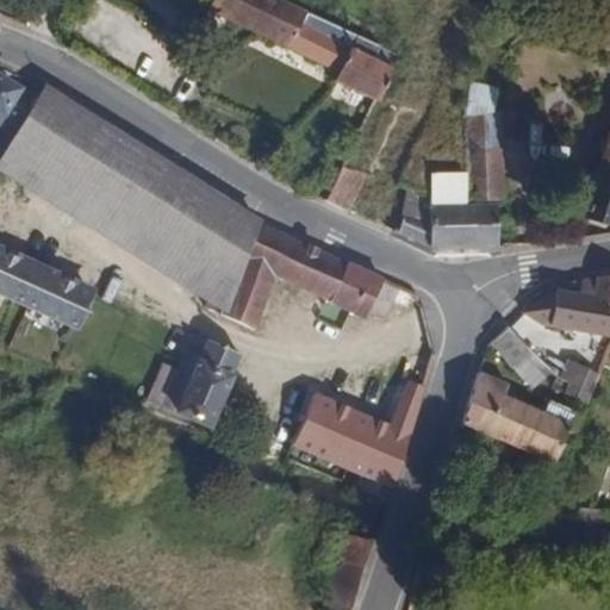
[(367,62),(374,45),(282,0),(217,0),(210,16),(336,78),(331,89),(371,110),(388,73),(367,62)]
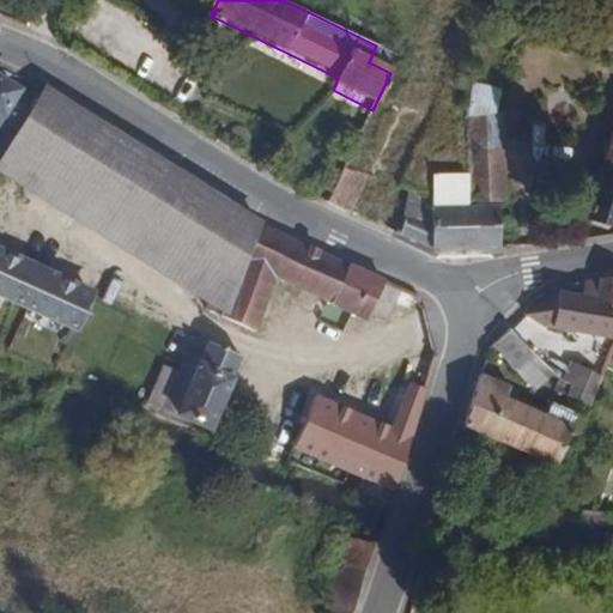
[(14,111),(23,97),(28,89),(0,73),(0,128),(4,131),(14,111)]
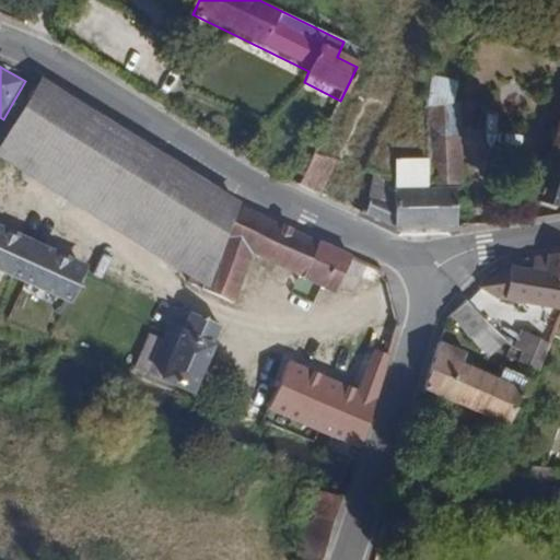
[(43,77),(15,121),(0,144),(0,159),(44,185),(83,209),(105,223),(143,247),(182,271),(210,289),(243,202),(179,161),(43,77)]
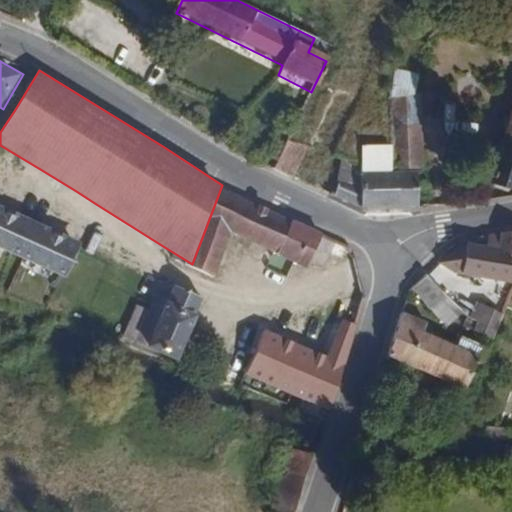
[(420,97),(392,97),(393,143),(394,172),(362,172),(342,161),(335,195),(335,199),(360,212),(419,212),(419,206),(419,175),(425,169),(420,97)]
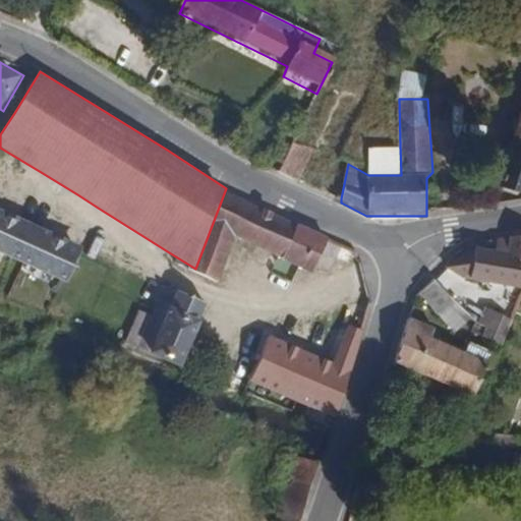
[(520,111),(497,185),(518,194),(520,193),(520,111)]
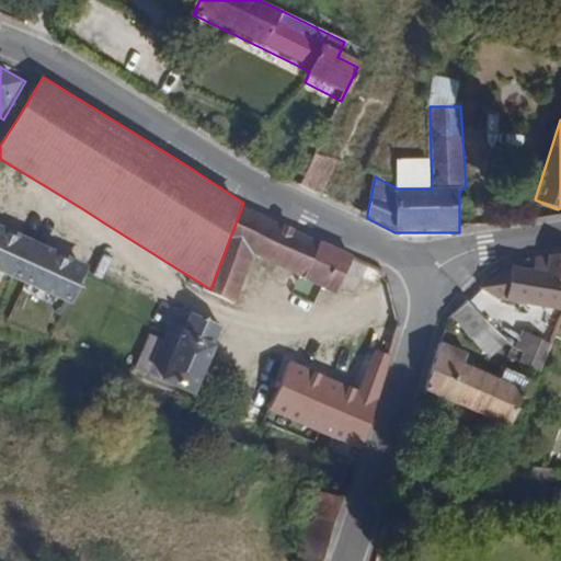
[(323,194),(339,160),(318,150),(301,184),(323,194)]
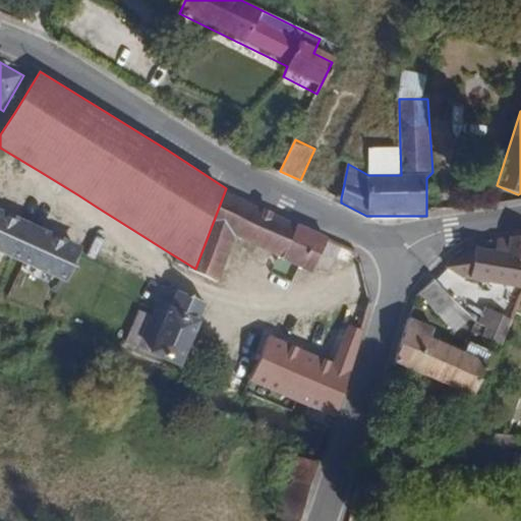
[(400,146),(368,147),(368,175),(401,175),(400,146)]
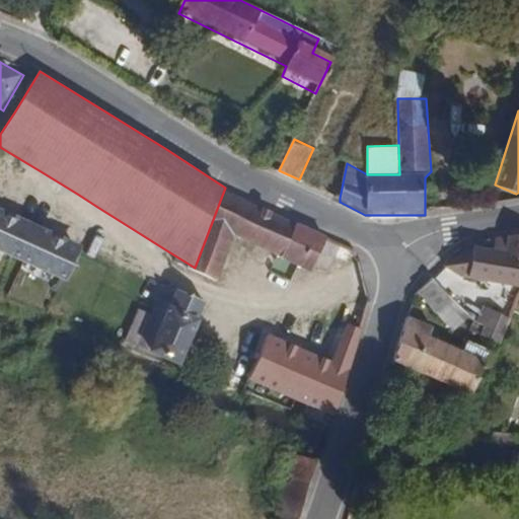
[(235,237),(308,272),(325,234),(225,188),(195,268),(219,278),(226,260),(230,251),(232,245),(235,237)]
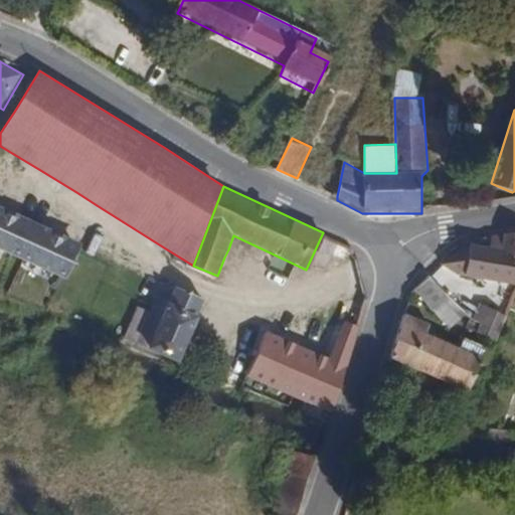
[(86,246),(0,206),(0,249),(22,260),(68,281),(86,246)]
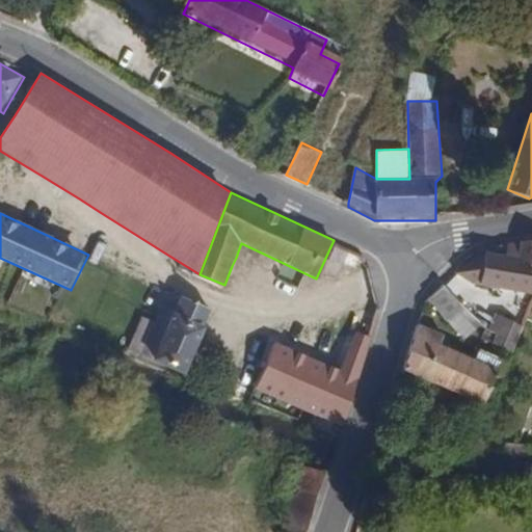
[(507,255),(485,253),(481,286),(531,294),(531,239),(520,241),(507,243),(507,255)]
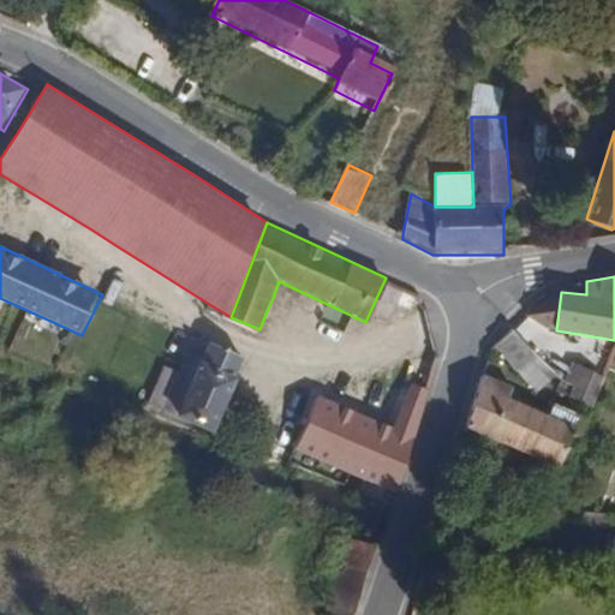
[(556,330),(561,292),(553,293),(527,314),(556,330)]
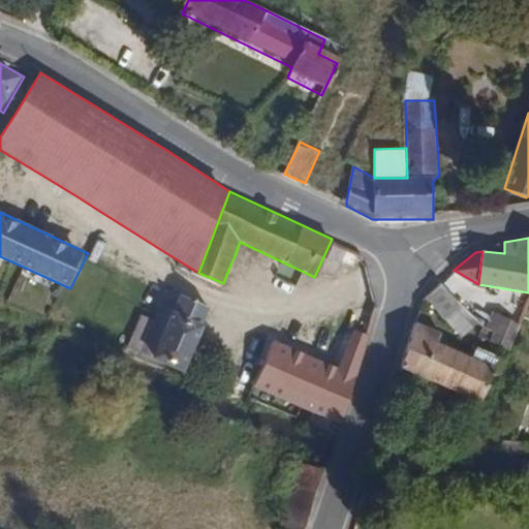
[(441,283),(425,298),(463,339),(478,324),(441,283)]
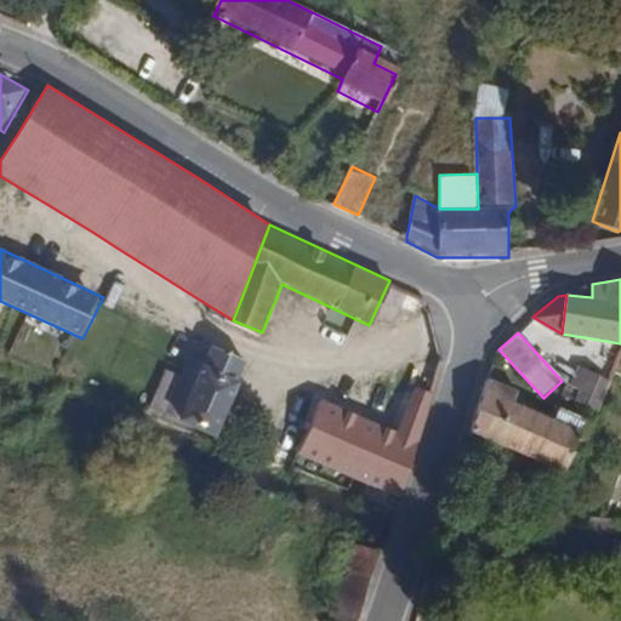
[(208,442),(246,364),(214,348),(197,383),(181,376),(167,404),(171,406),(165,420),(208,442)]
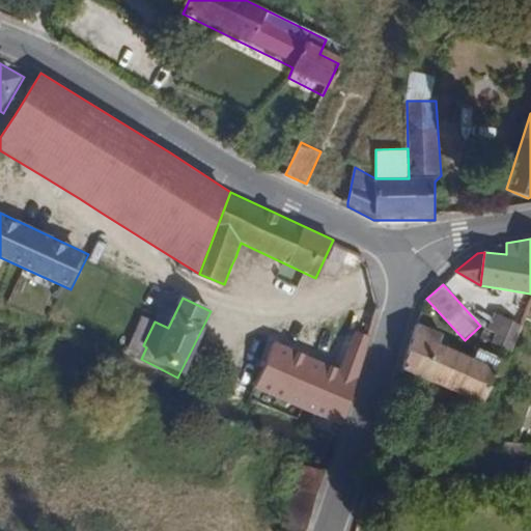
[(509,352),(522,327),(494,313),(486,328),(498,333),(493,343),(509,352)]
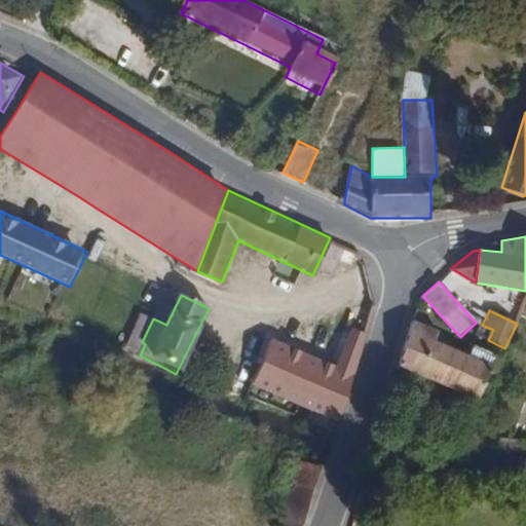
[(446,332),(414,322),(397,370),(476,398),(494,346),(471,338),(466,351),(451,346),(453,340),(444,336),(446,332)]
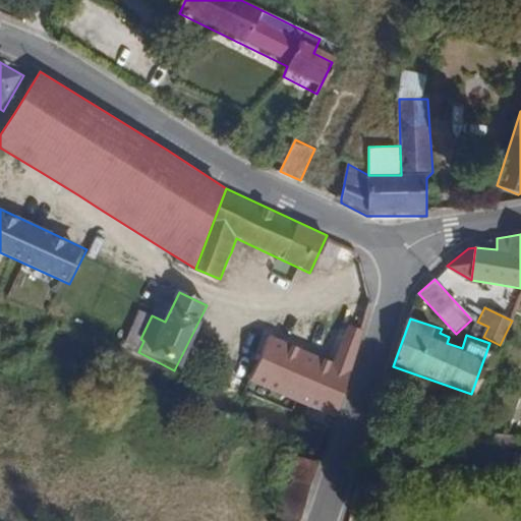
[(269,335),(249,382),(337,417),(363,330),(348,324),(332,362),(269,335)]
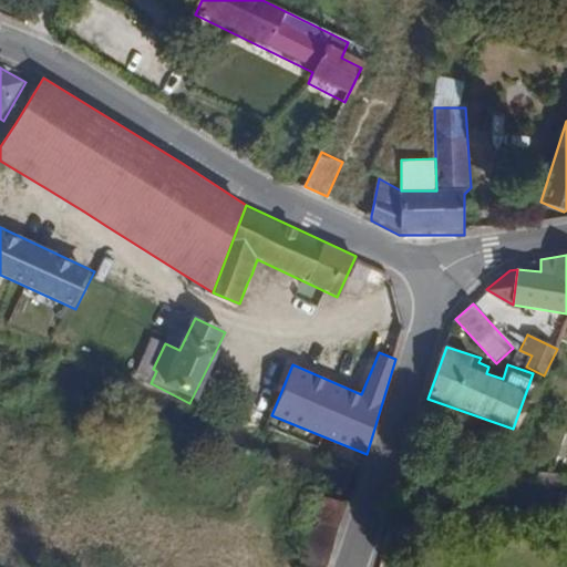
[(328,566),(349,503),(326,497),(300,566),(328,566)]
